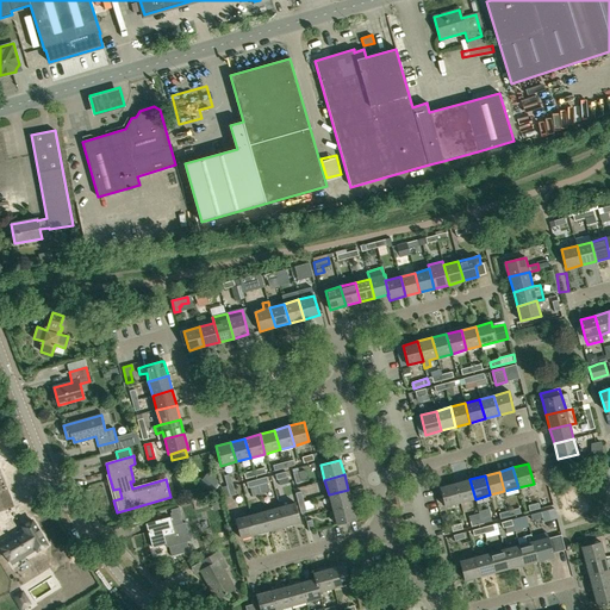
[(470,479),(455,483),(460,503),(475,499),(470,479)]
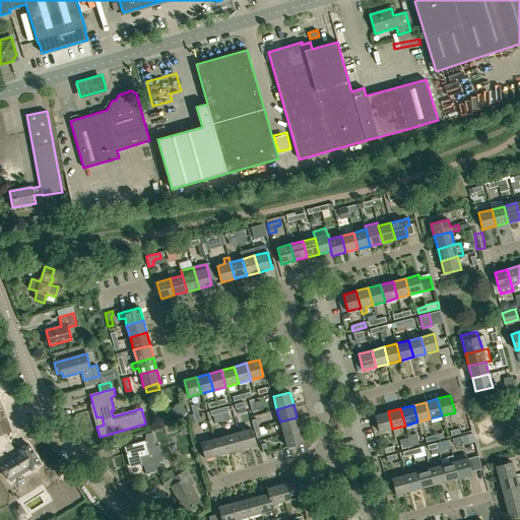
[(380,432),(392,429),(388,411),(375,415),(380,432)]
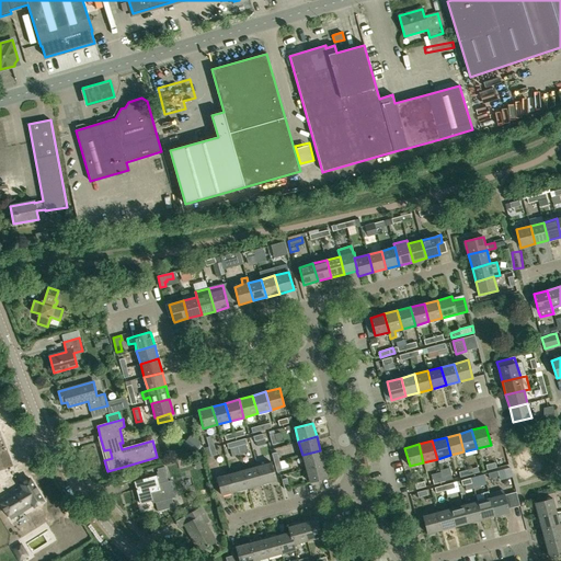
[(286,450),(278,454),(285,470),(293,468),(286,450)]
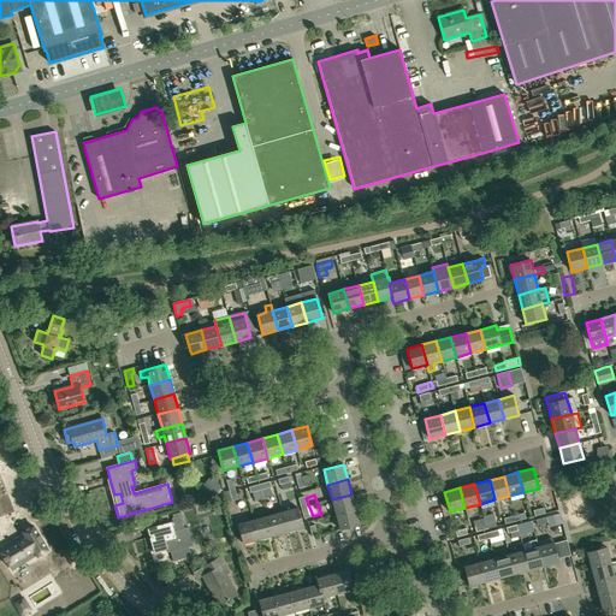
[(336,515),(356,509),(351,495),(332,499),(336,515)]
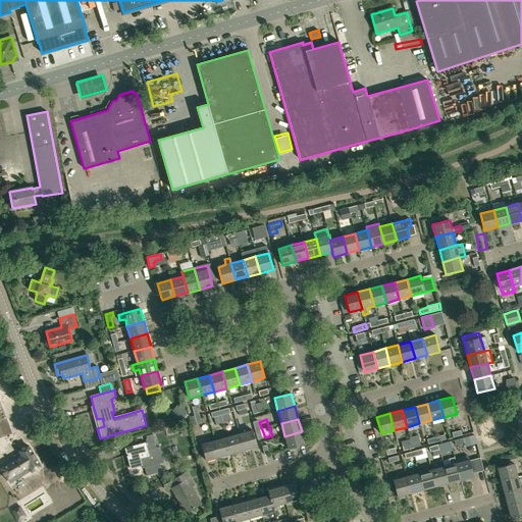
[(245,451),(257,447),(253,430),(240,433),(245,451)]
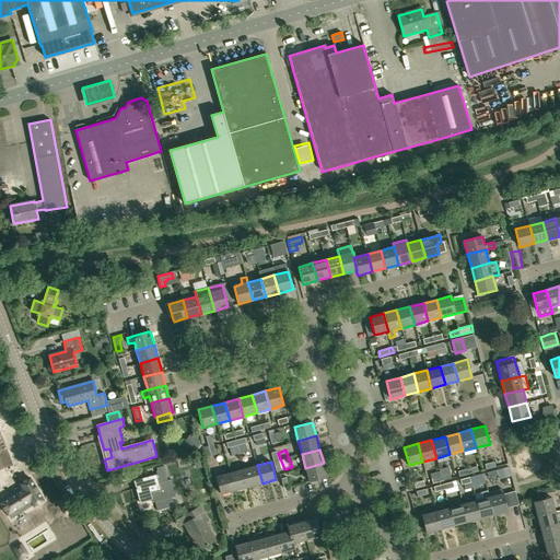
[(324,463),(305,468),(308,481),(327,477),(324,463)]
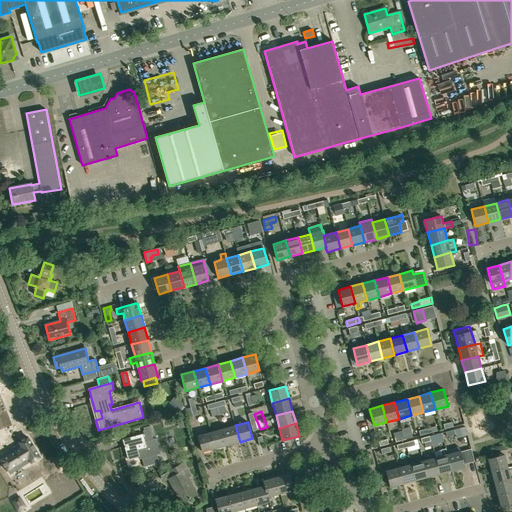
[(240,442),(235,425),(223,429),(227,445),(240,442)]
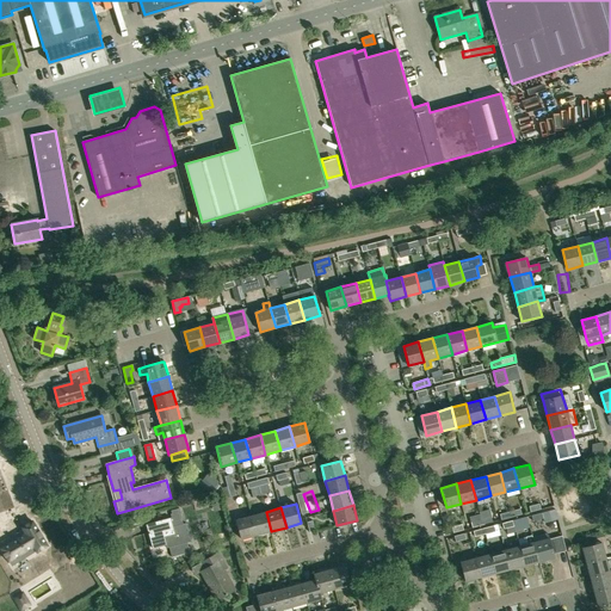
[(164,519),(146,524),(153,549),(166,545),(167,548),(170,548),(172,557),(190,551),(187,543),(191,542),(186,523),(184,524),(179,508),(171,511),(172,514),(173,513),(174,517),(170,518),(171,520),(164,523),(164,519)]
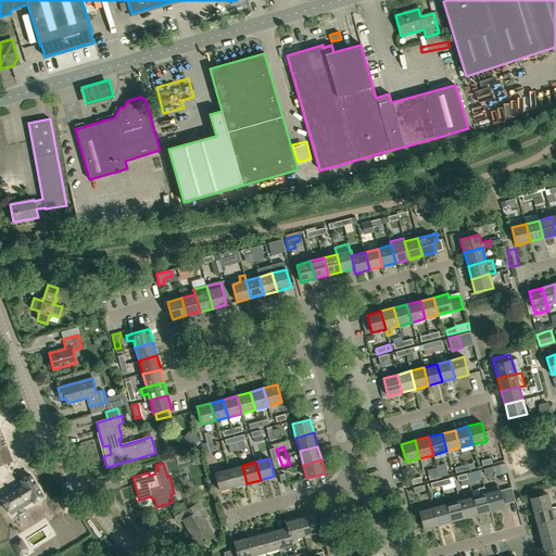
[(247,483),(242,466),(228,469),(234,488),(247,483)]
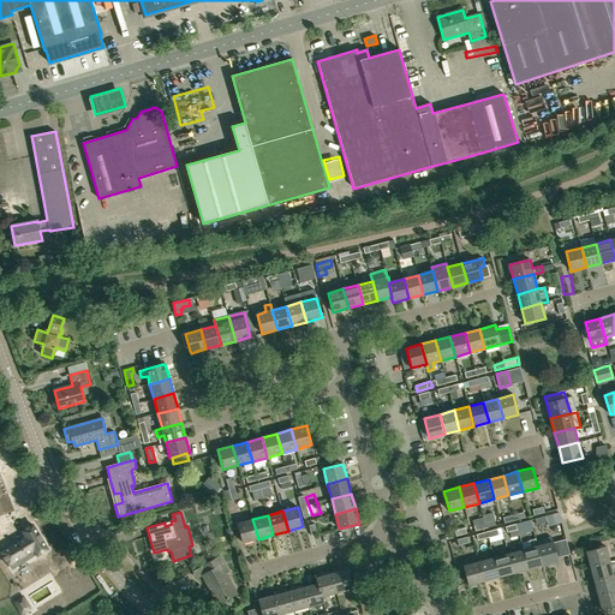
[(258,539),(252,519),(238,524),(243,543),(258,539)]
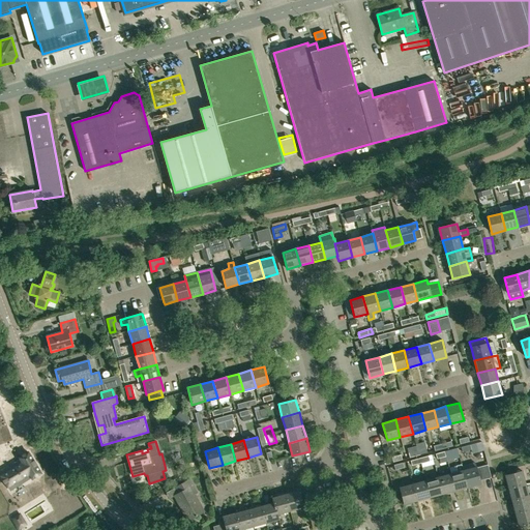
[(445,451),(446,457),(447,462),(454,460),(453,454),(454,454),(453,449),(445,451)]
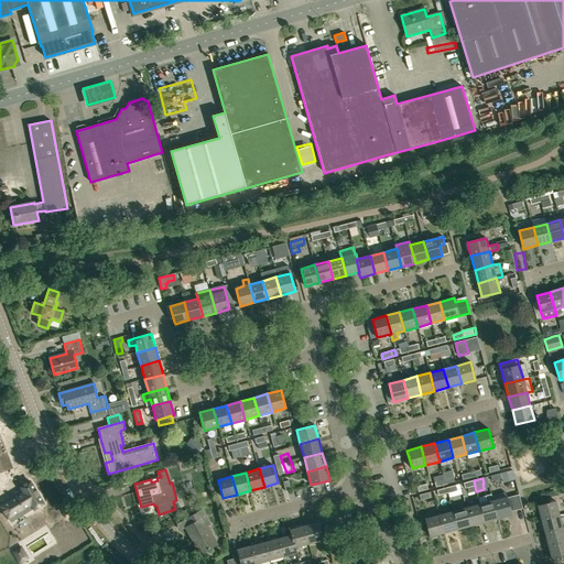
[(0,503),(11,522),(13,520),(33,508),(34,510),(44,505),(30,481),(21,487),(22,489),(0,502),(0,503)]
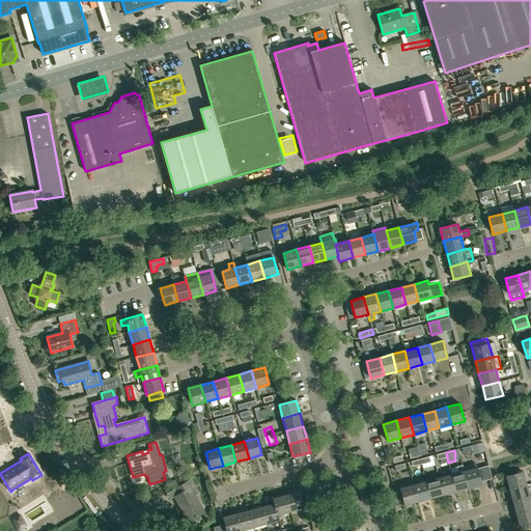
[(463,467),(464,471),(468,488),(481,484),(477,468),(476,463),(463,467)]
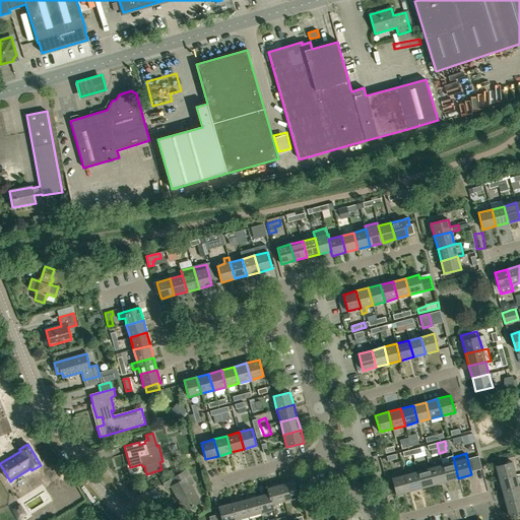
[(442,464),(447,481),(458,478),(454,461),(453,457),(452,456),(447,457),(449,463),(442,464)]
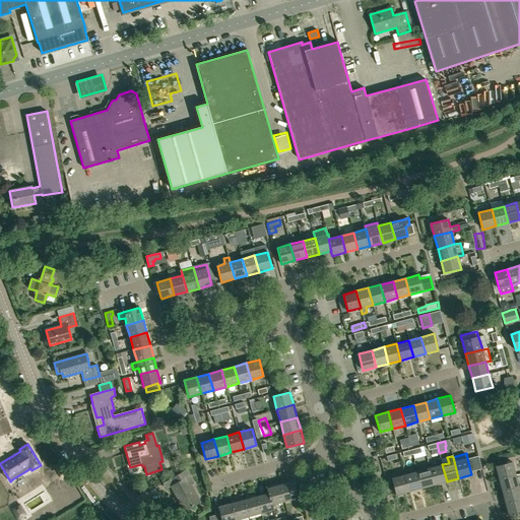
[(499,479),(515,475),(512,461),(496,466),(499,479)]
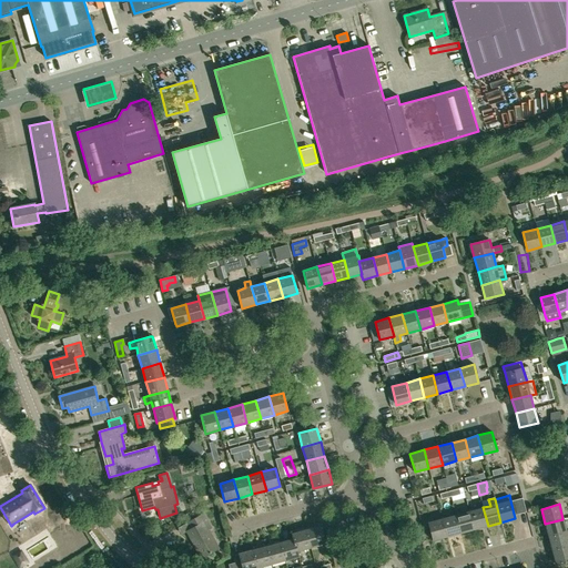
[(488,526),(483,507),(469,511),(474,529),(488,526)]
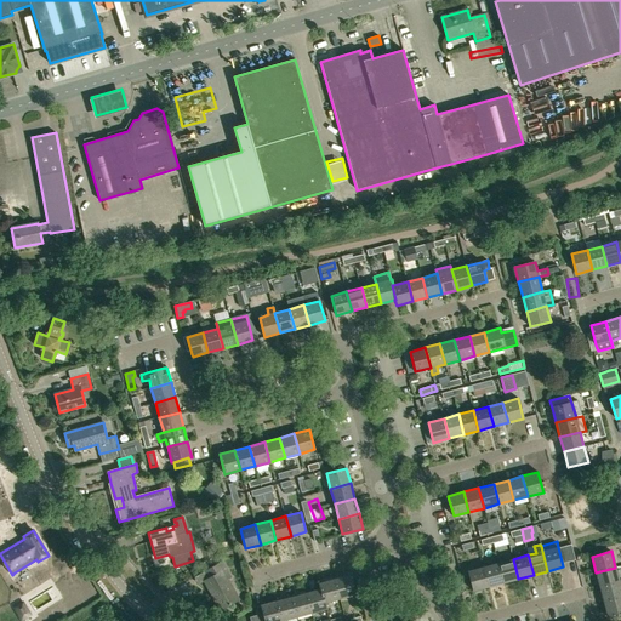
[(503,584),(518,579),(513,559),(499,563),(503,584)]
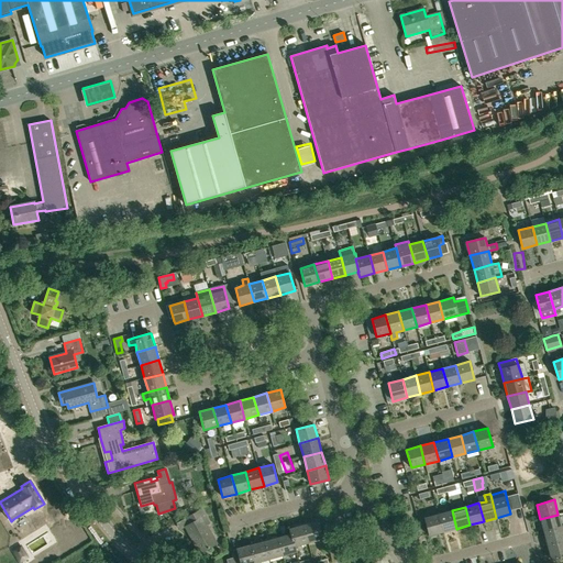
[(217,543),(207,526),(209,525),(201,510),(187,517),(190,523),(185,527),(199,553),(217,543)]
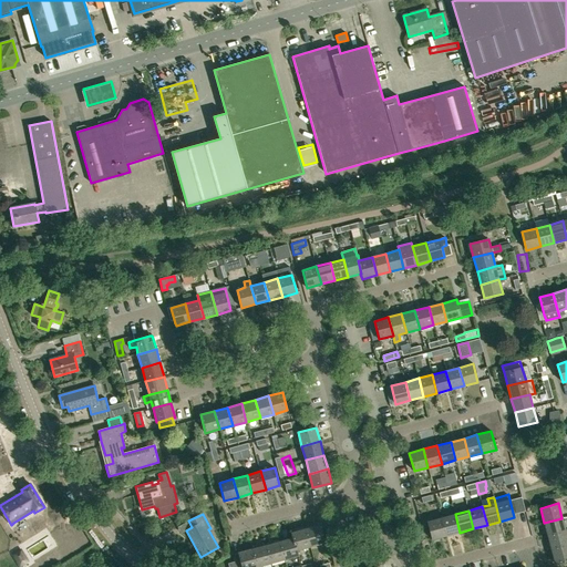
[(455,514),(441,517),(446,536),(460,533),(455,514)]
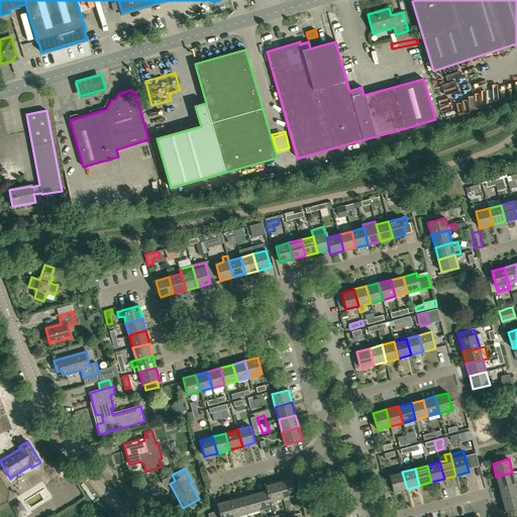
[(394,492),(407,489),(402,472),(390,476),(394,492)]
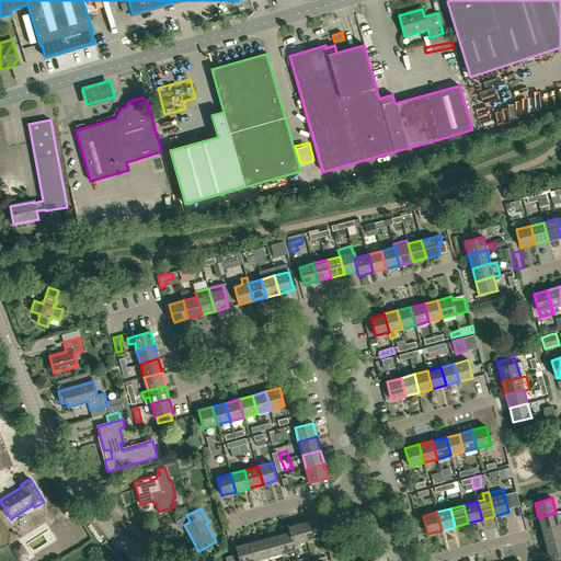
[(556,513),(538,517),(542,530),(559,526),(556,513)]
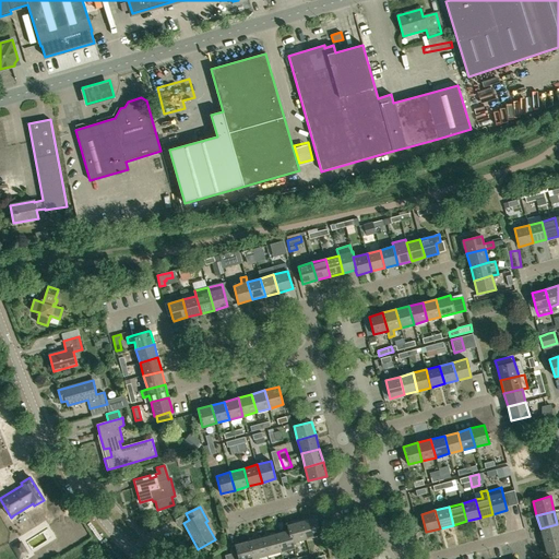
[(301,521),(306,539),(320,535),(314,518),(301,521)]
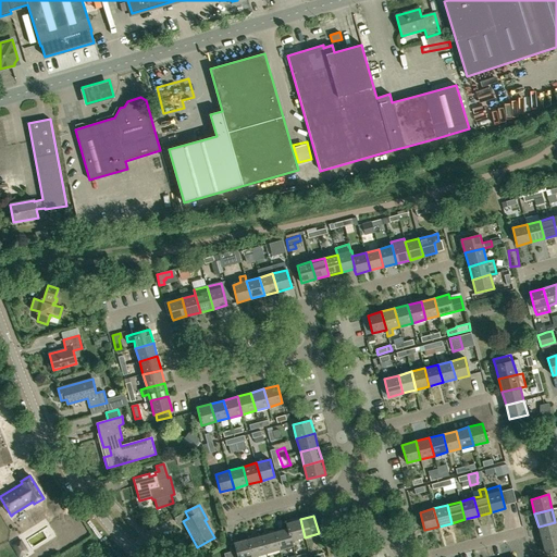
[(292,541),(293,541),(305,537),(300,519),(286,523),(287,529),(288,528),(292,541)]
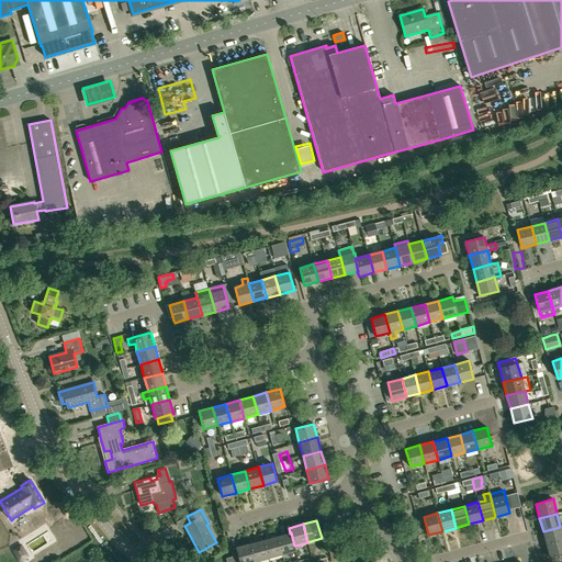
[(547,544),(561,540),(561,532),(560,527),(543,531),(547,544)]
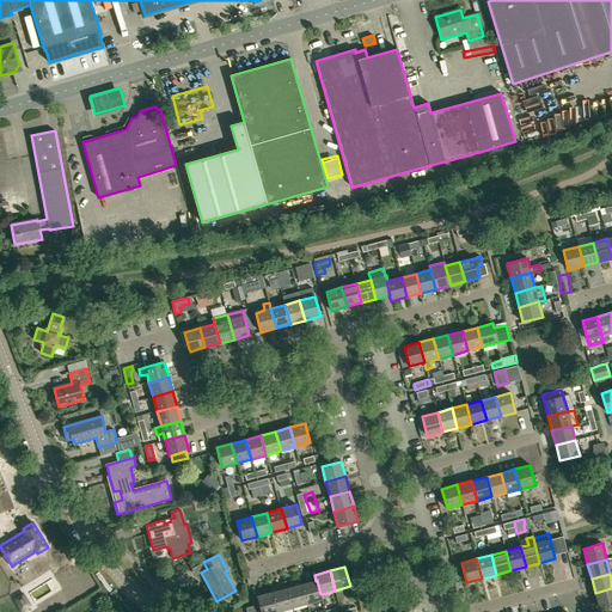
[(307,604),(323,600),(322,594),(320,594),(317,580),(316,581),(301,585),(307,604)]
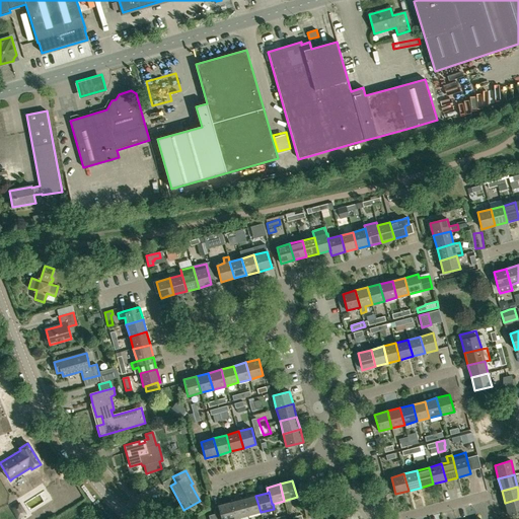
[(261,512),(255,496),(243,499),(248,516),(261,512)]
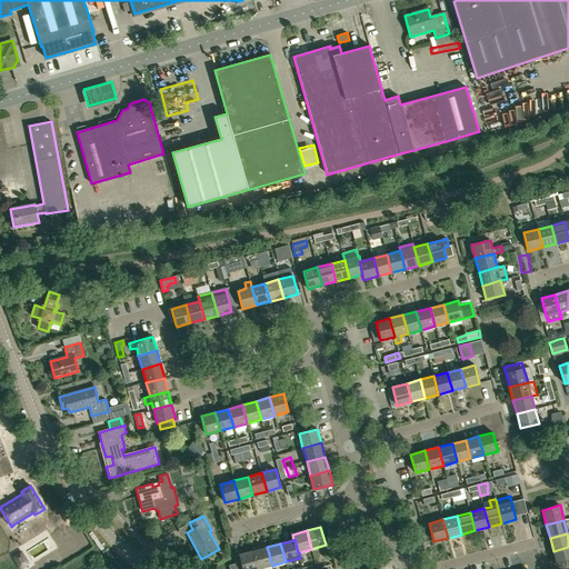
[(272,566),(267,547),(253,551),(258,568),(263,568),(272,566)]
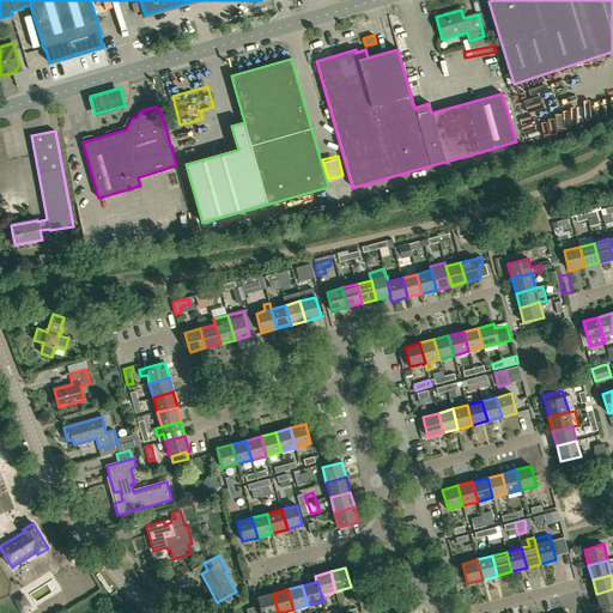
[(612,589),(596,594),(600,610),(612,606),(612,589)]
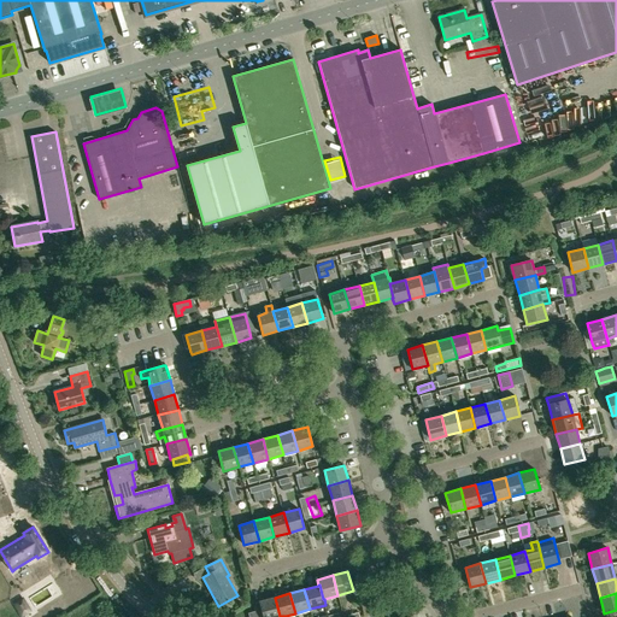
[(280,616),(275,598),(259,601),(263,616),(280,616)]
